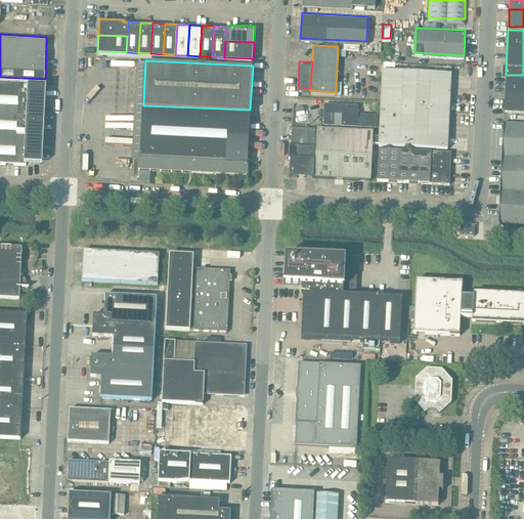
[(381,109),(448,111),(451,70),(383,67),(381,109)]
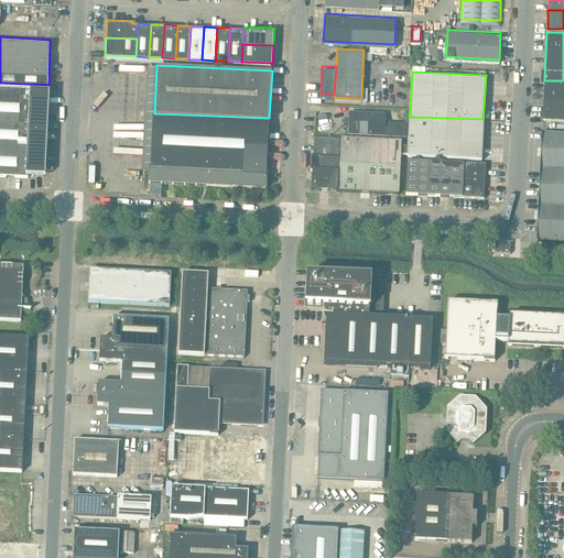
[(563,80),(544,80),(542,117),(563,117),(563,80)]
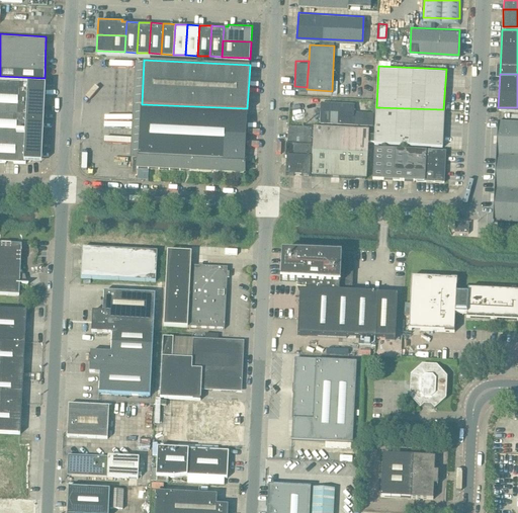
[(0,77),(0,158),(25,160),(25,156),(38,156),(41,81),(31,81),(31,79),(0,77)]
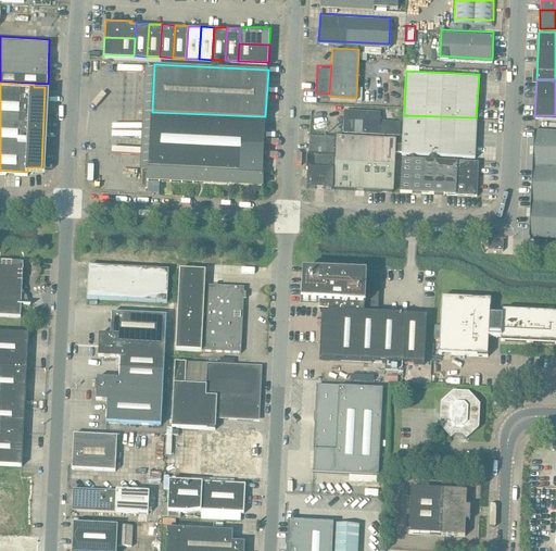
[(343,128),(400,132),(400,119),(380,117),(380,109),(344,107),(343,128)]
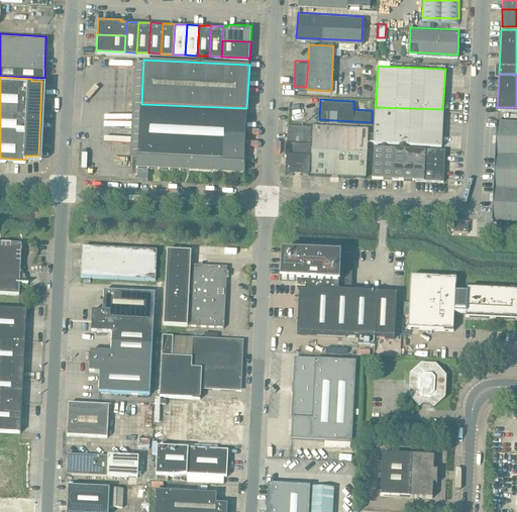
[(246,108),(141,104),(139,104),(136,165),(156,166),(157,151),(170,152),(184,152),(201,154),(244,156),(246,108)]
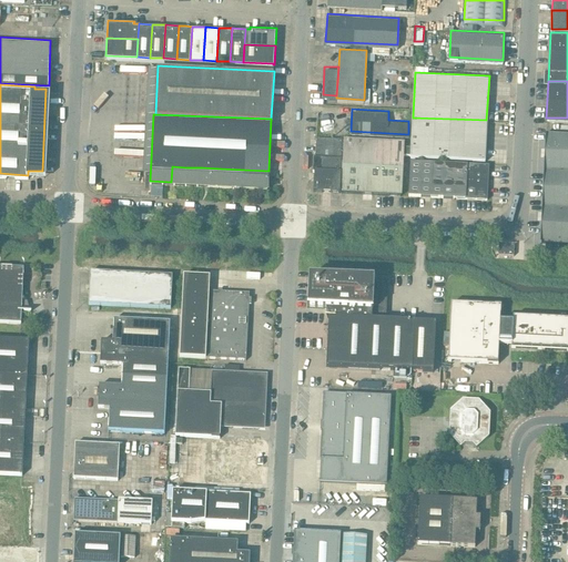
[(408,144),(408,152),(411,152),(411,154),(485,157),(486,120),(413,118),(411,144),(408,144)]
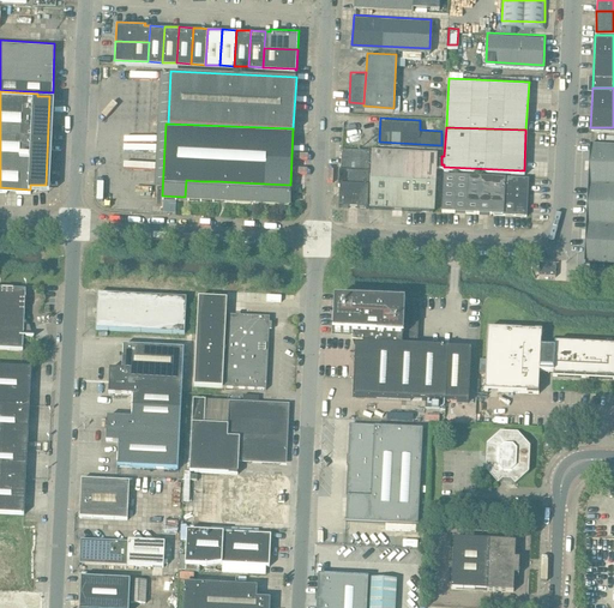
[(613,142),(590,142),(584,258),(613,259),(613,142)]
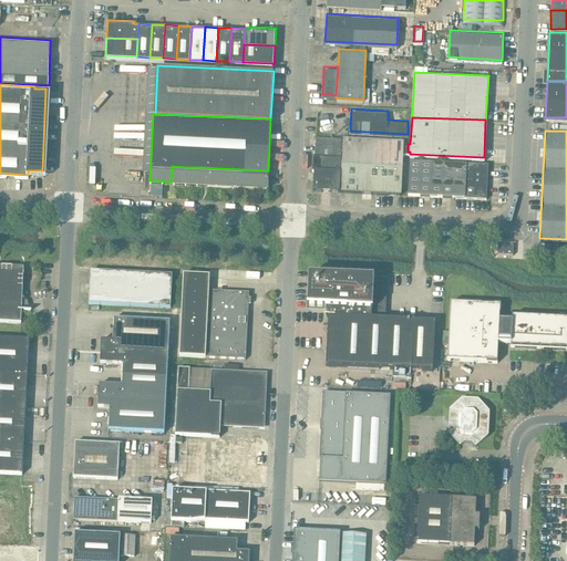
[(404,138),(342,135),(316,134),(315,154),(313,154),(313,164),(315,164),(313,187),(339,188),(341,188),(341,189),(401,191),(403,152),(408,152),(408,144),(403,144),(404,138)]
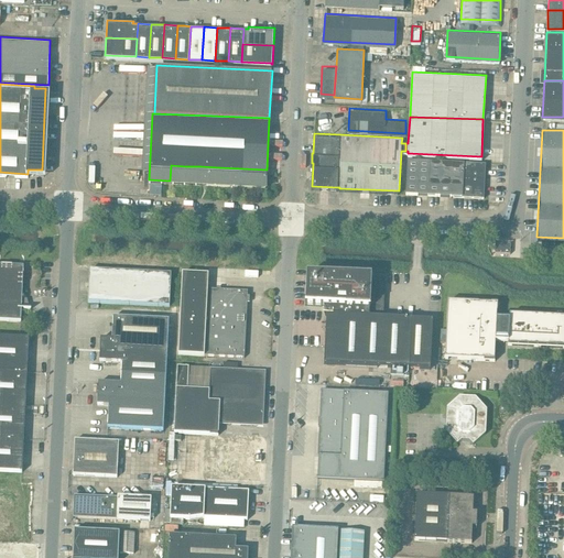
[(463,193),(465,160),(408,156),(405,190),(463,193)]
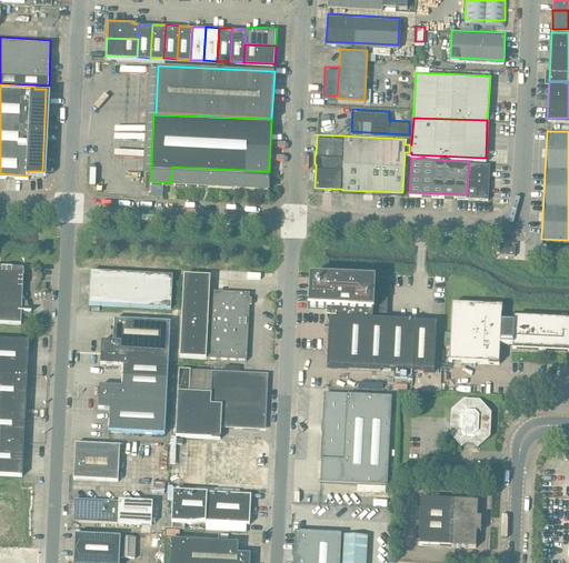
[(488,197),(489,177),(489,161),(469,160),(469,161),(467,194),(467,195),(488,197)]
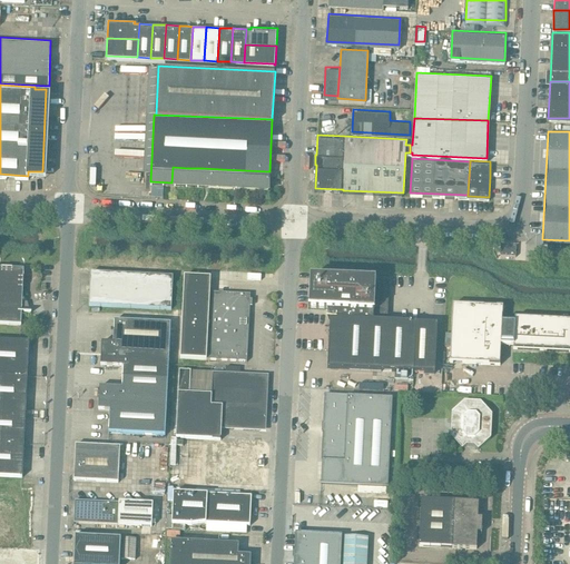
[(172,182),(186,182),(187,168),(173,167),(172,182)]
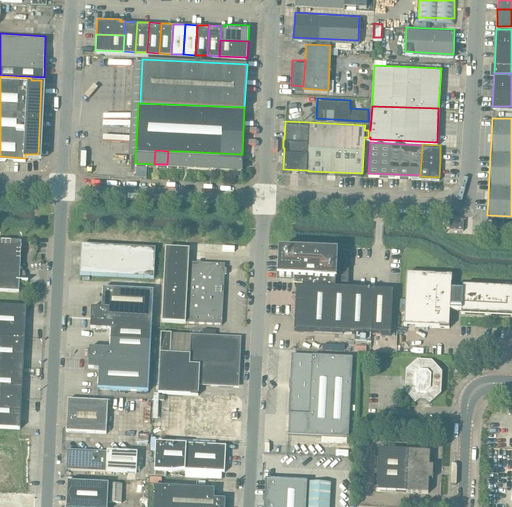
[(167,164),(181,165),(182,151),(168,151),(167,164)]
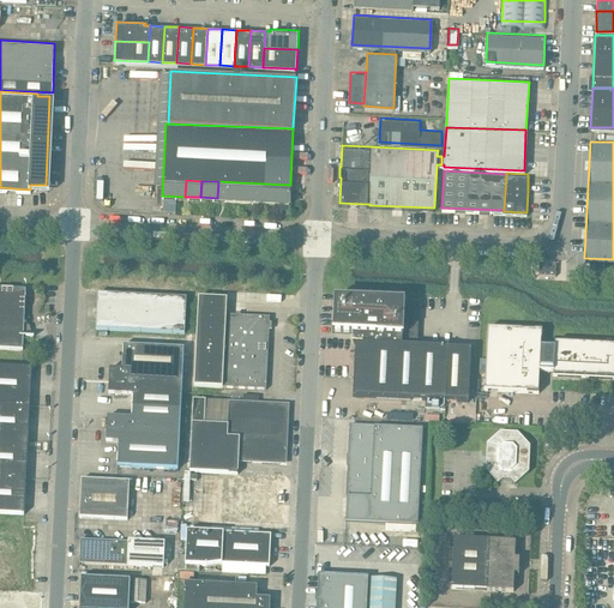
[(239,182),(218,181),(217,198),(238,198),(239,182)]
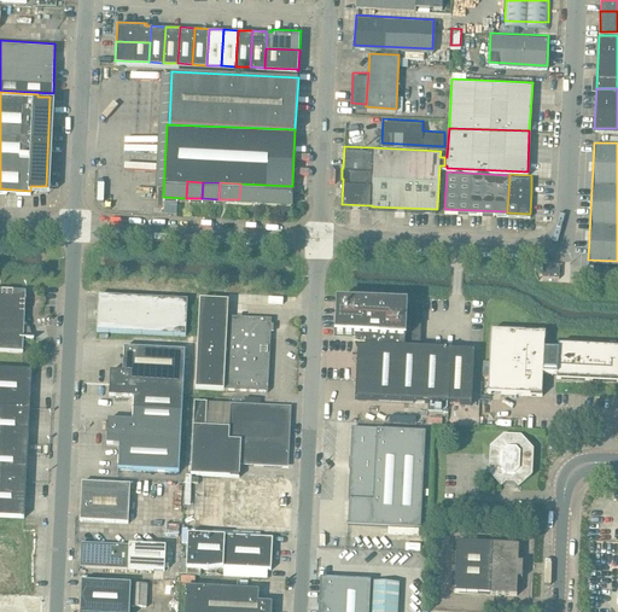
[(292,186),(240,184),(239,199),(291,202),(292,186)]
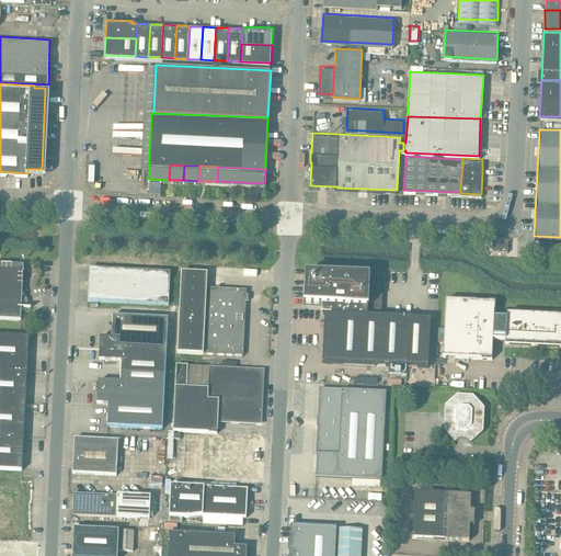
[(507,237),(492,236),(492,248),(507,249),(507,237)]
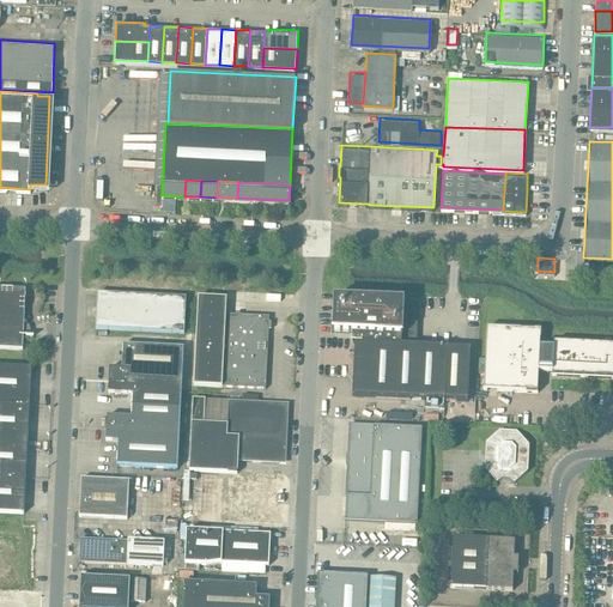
[(0,343),(23,345),(23,339),(25,285),(0,283),(0,343)]
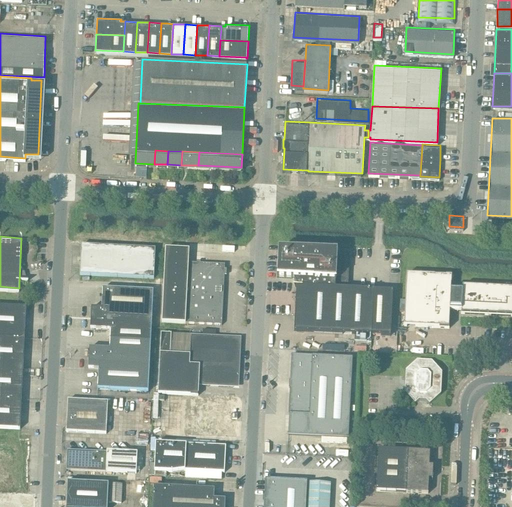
[(155,245),(81,241),(80,271),(154,275),(155,245)]
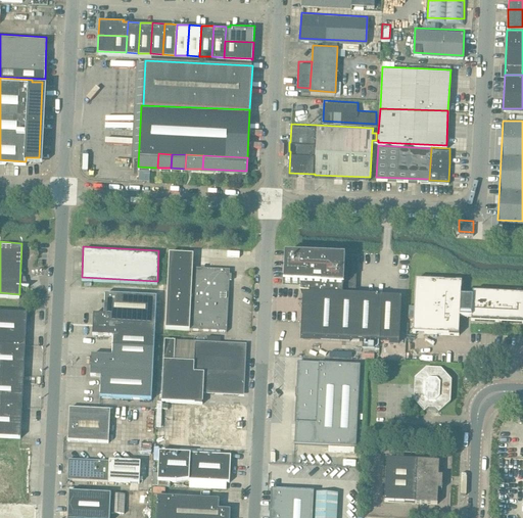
[(230,266),(192,265),(193,250),(169,249),(164,325),(189,326),(226,328),(230,266)]
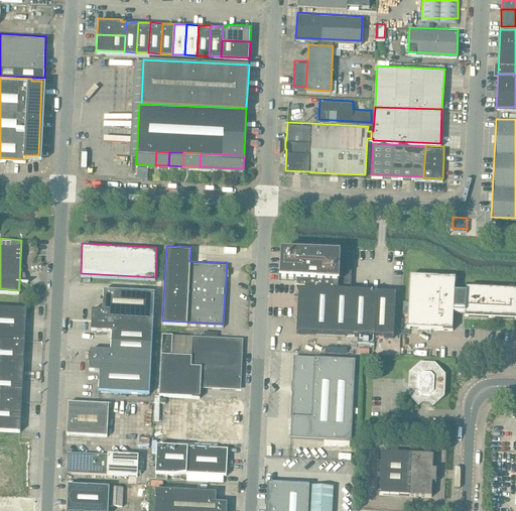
[(300,284),(351,287),(352,251),(280,248),(279,275),(296,276),(300,284)]
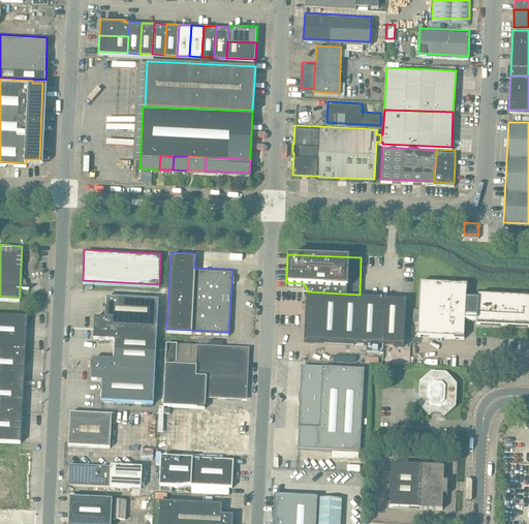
[(466,296),(466,293),(466,281),(419,279),(417,333),(464,335),(465,317),(476,317),(476,319),(528,321),(528,294),(477,291),(477,297),(466,296)]
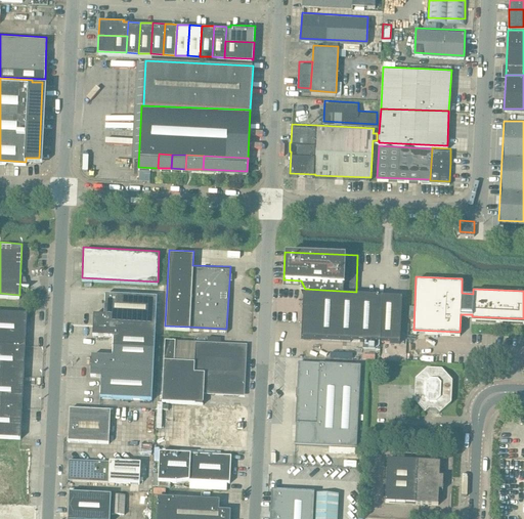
[(303,290),(301,335),(381,339),(383,293),(356,292),(305,289),(302,289),(302,290),(303,290)]
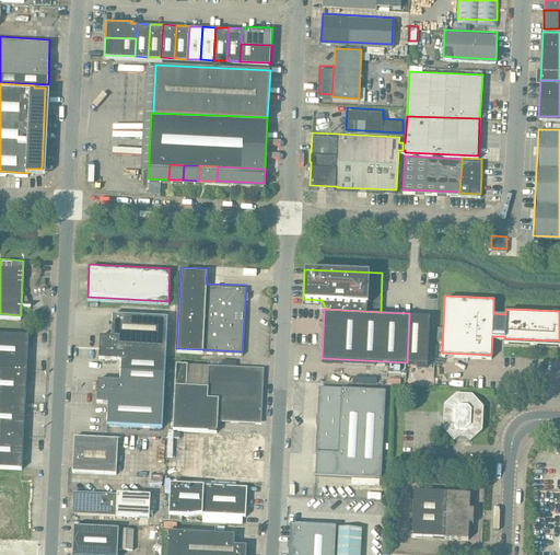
[(100,344),(165,347),(167,314),(112,311),(111,333),(100,333),(100,344)]
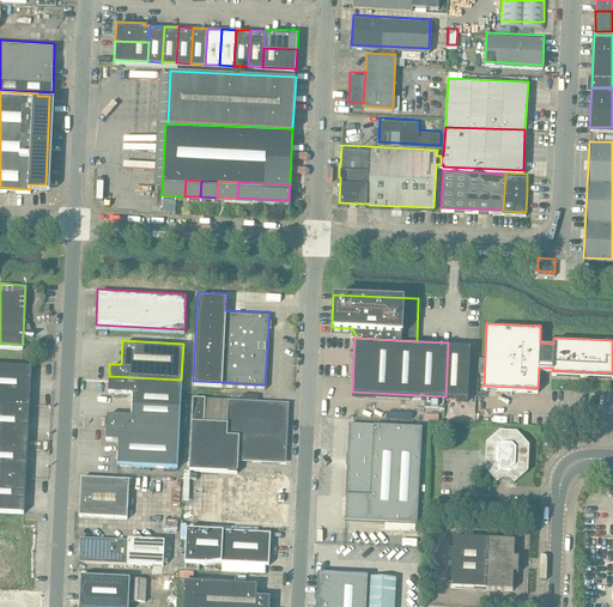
[(445,396),(467,398),(471,344),(448,343),(445,396)]
